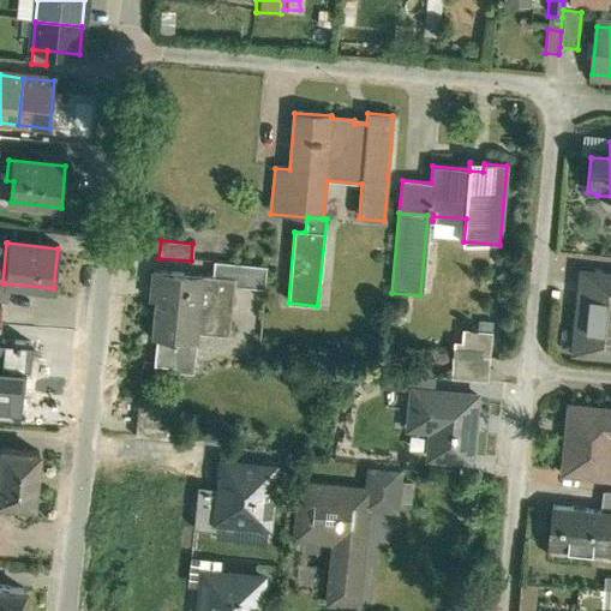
[(267,267),(214,263),(213,277),(213,279),(235,281),(234,288),(264,291),(267,267)]
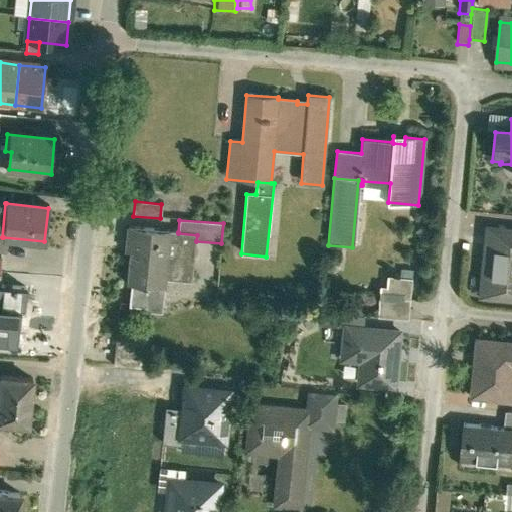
[(178,232),(128,227),(126,252),(130,252),(128,284),(131,284),(129,306),(146,308),(148,291),(155,292),(156,291),(163,292),(165,278),(190,281),(190,283),(192,283),(196,241),(197,235),(178,233),(178,232)]
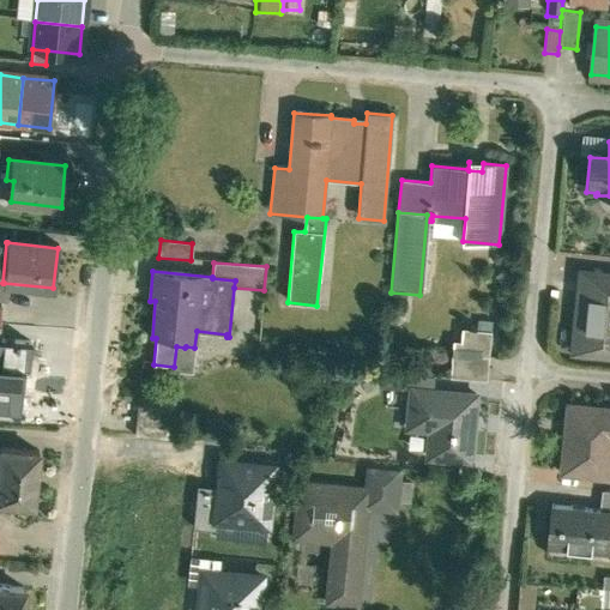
[(609,277),(581,275),(578,314),(586,315),(583,356),(607,358),(608,349),(609,349),(609,277)]
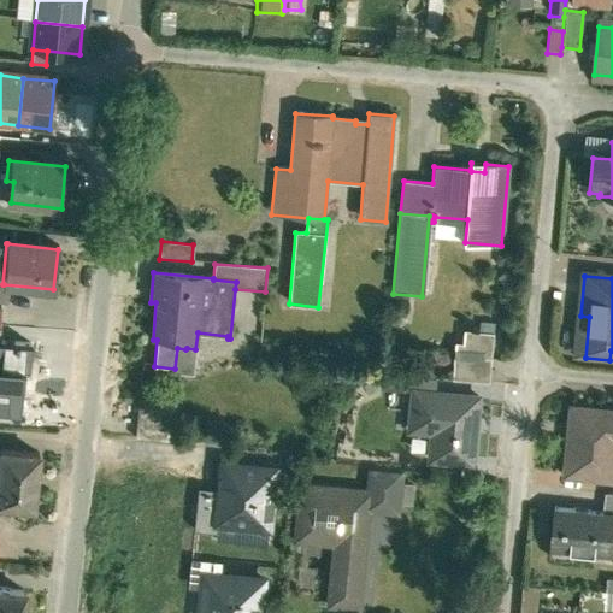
[(478,324),(478,330),(471,329),(471,332),(464,332),(463,346),(455,345),(452,381),(488,384),(494,325),(478,324)]
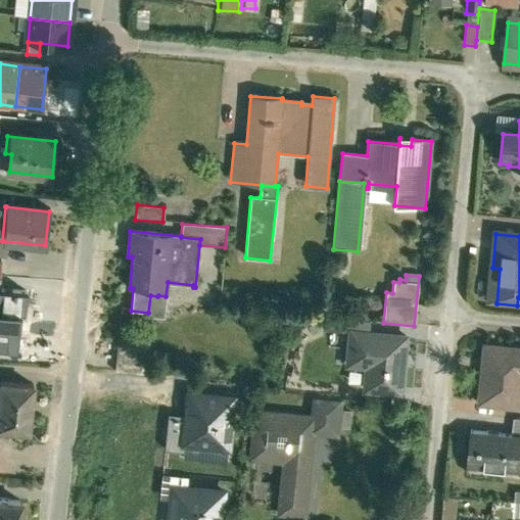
[(0,350),(14,352),(17,316),(22,316),(25,293),(0,290),(0,350)]
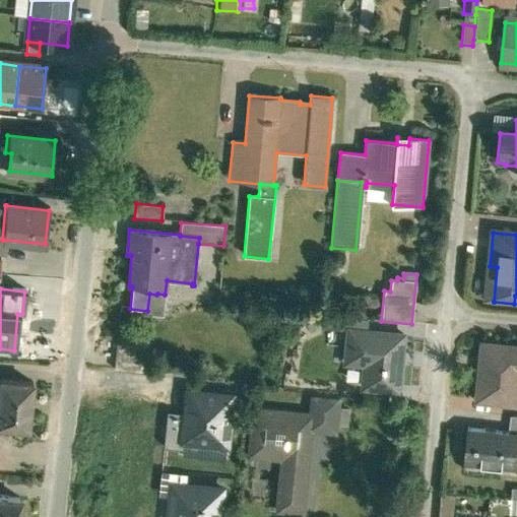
[(367,320),(342,318),(341,330),(348,331),(366,333),(367,320)]
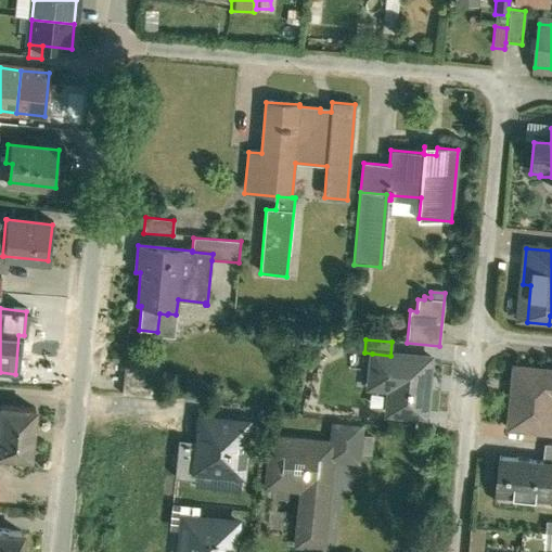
[(390,356),(372,354),(370,373),(390,375),(387,415),(423,419),(429,359),(390,356)]
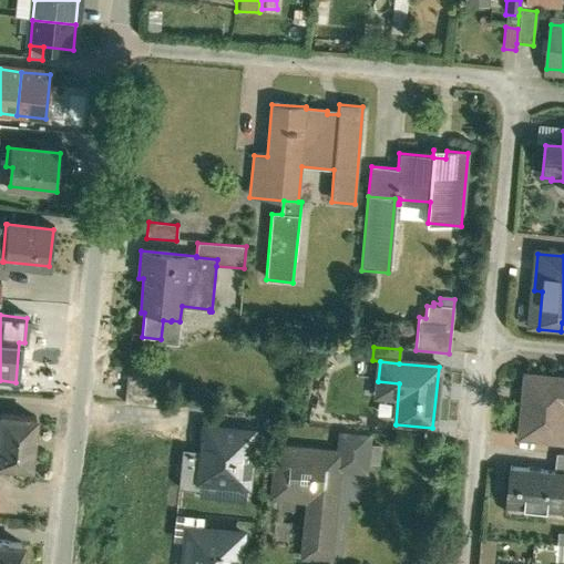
[(159,379),(127,376),(124,404),(156,408),(159,379)]
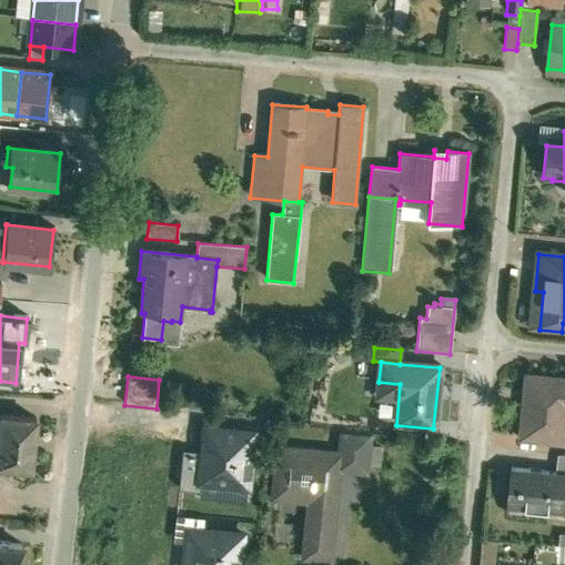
[(564,381),(526,377),(520,439),(558,442),(562,410),(564,410),(564,381)]
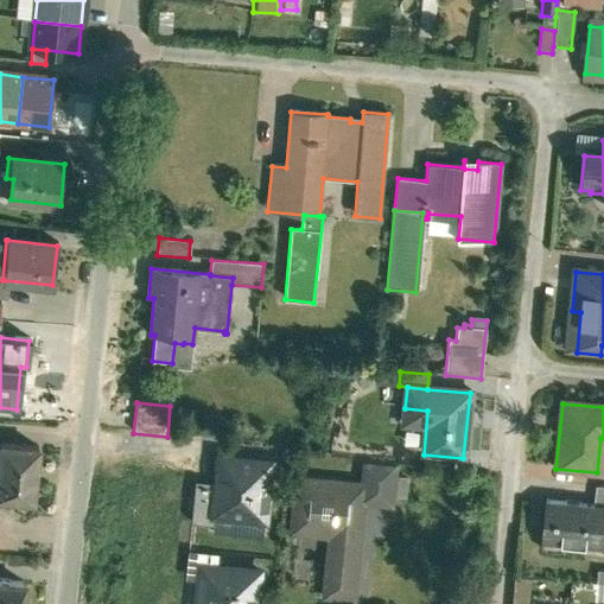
[(36,450),(0,446),(0,500),(31,503),(36,450)]
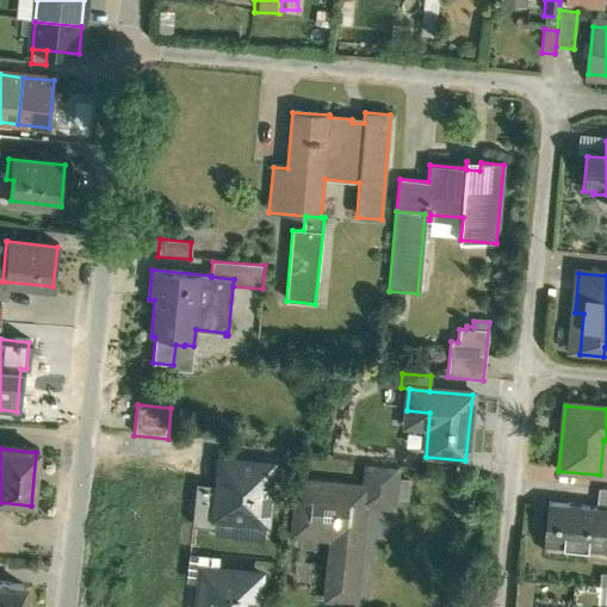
[(216,488),(212,519),(214,519),(265,525),(271,466),(218,460),(216,488)]
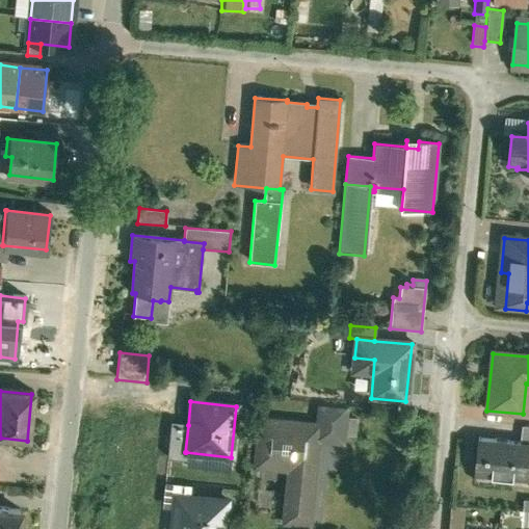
[(346,408),(332,406),(332,412),(333,413),(329,442),(343,443),(346,408)]
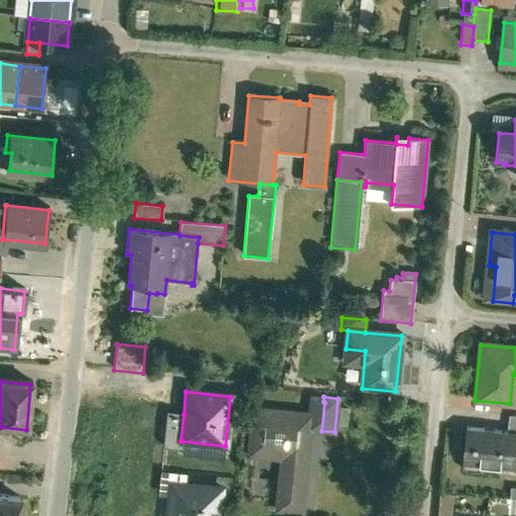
[(323,401),(310,400),(309,417),(308,431),(321,433),(321,431),(324,402),(323,401)]
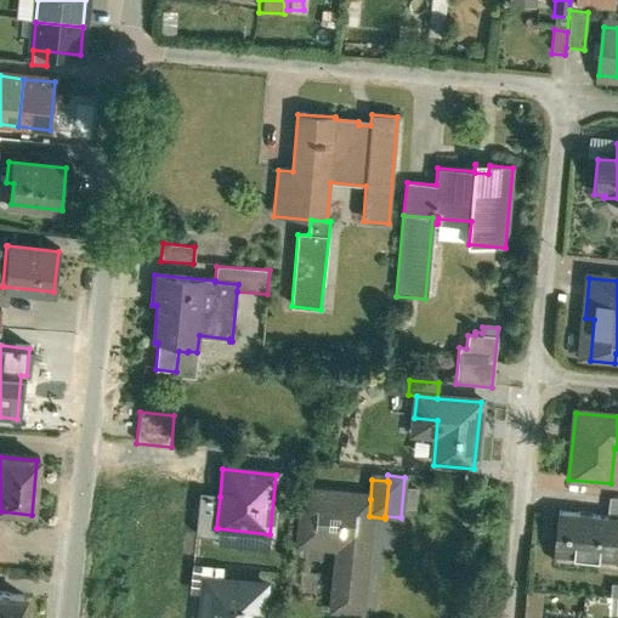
[(370,499),(304,493),(301,520),(315,521),(312,546),(338,549),(332,611),(358,614),(369,516),(370,499)]
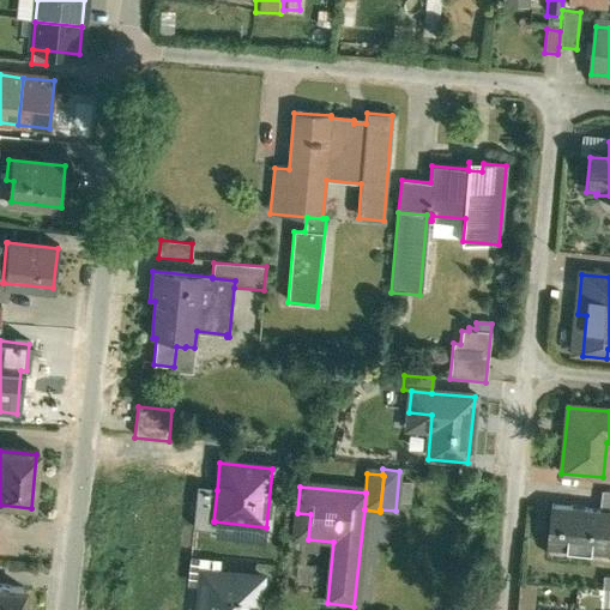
[(213,521),(217,490),(195,488),(191,531),(213,533),(215,521),(213,521)]
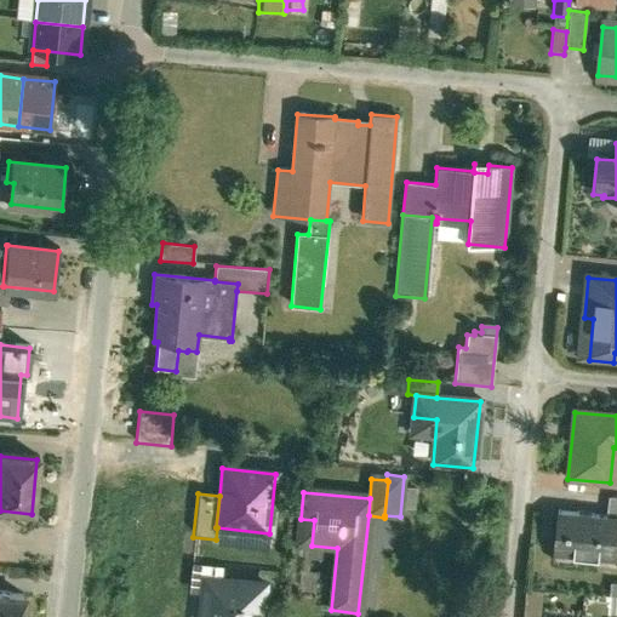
[(616,518),(609,518),(558,512),(553,554),(615,560),(616,542),(616,518)]
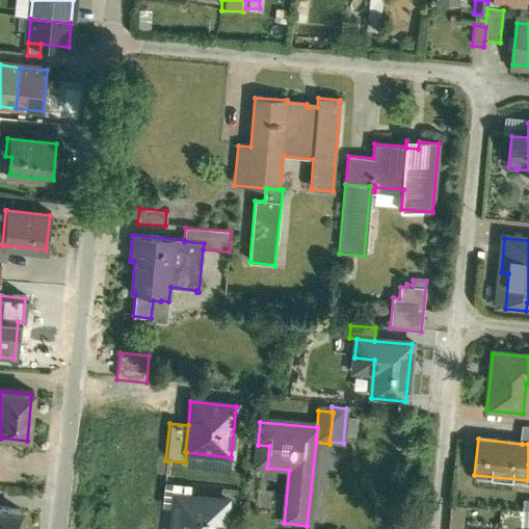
[(221,528),(226,503),(174,498),(170,528),(221,528)]
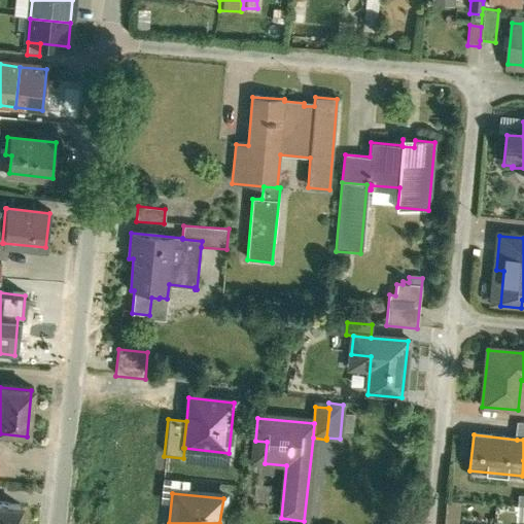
[(18,523),(20,508),(7,507),(7,505),(0,504),(0,523),(18,523)]
